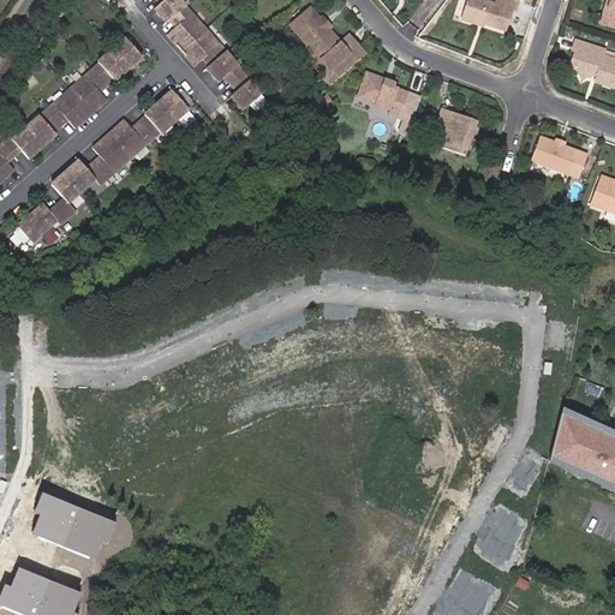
[(180,0),(145,0),(149,4),(153,0),(156,0),(168,13),(162,19),(174,33),(178,29),(180,27),(187,34),(184,36),(175,45),(203,76),(212,67),(214,65),(221,72),(218,75),(215,78),(227,91),(233,85),(245,100),(258,88),(180,0)]
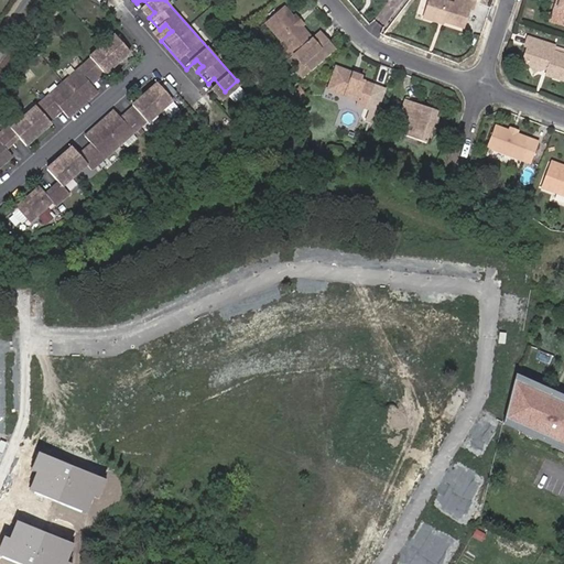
[(473,11),(476,2),(468,0),(456,0),(455,6),(440,0),(430,0),(424,19),(443,25),(444,22),(463,29),(469,10),(473,11)]
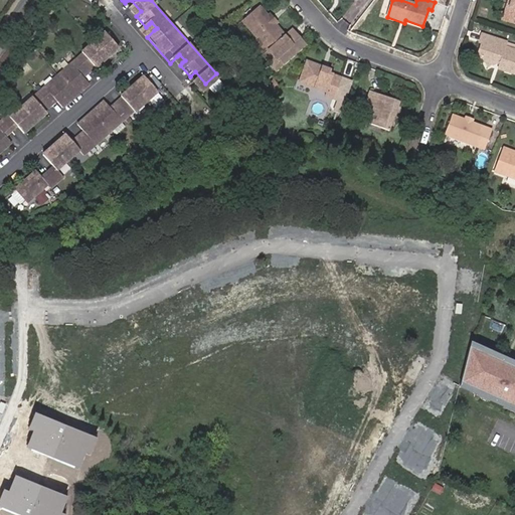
[(512,0),(508,0),(503,21),(513,24),(514,15),(514,9),(510,8),(512,0)]
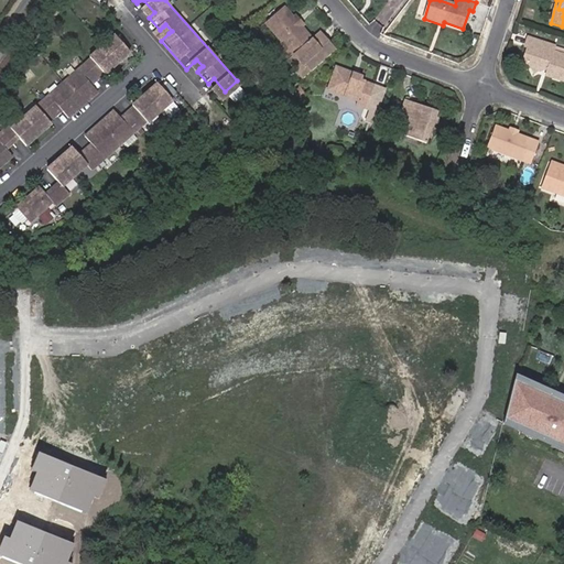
[(294,21),(284,9),(266,24),(288,52),(292,56),(294,60),(293,61),(293,64),(296,67),(302,67),(315,57),(312,54),(318,49),(314,43),(301,29),(300,30),(296,30),(292,25),(293,21),(294,21)]
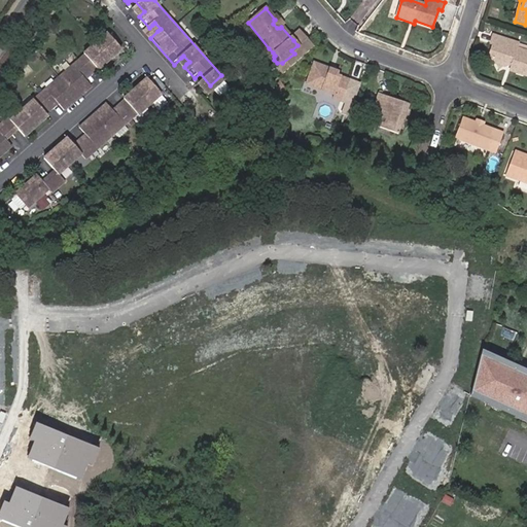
[(278,16),(275,20),(274,20),(273,24),(277,28),(280,28),(281,27),(284,25),(278,16)]
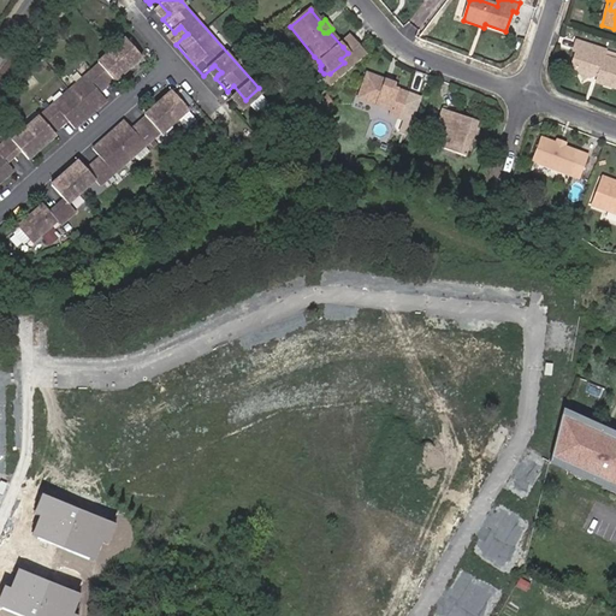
[(353,39),(343,47),(348,53),(341,59),(344,63),(330,73),(324,73),(320,70),(320,66),(314,71),(329,88),(366,54),(353,39)]
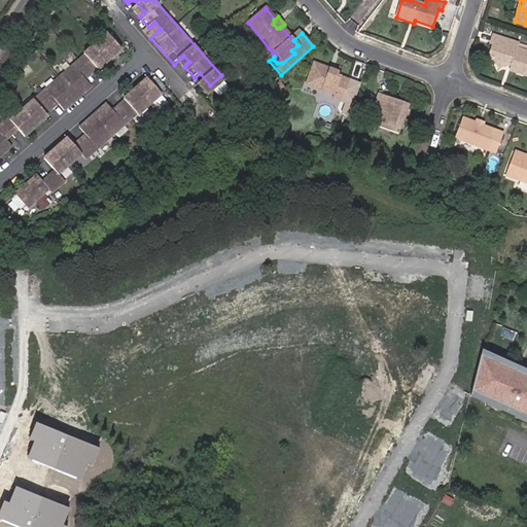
[(510,47),(511,43),(493,38),(491,46),(494,47),(491,57),(492,60),(494,61),(496,64),(504,66),(508,65),(514,66),(512,73),(526,77),(526,72),(526,53),(518,49),(510,47)]
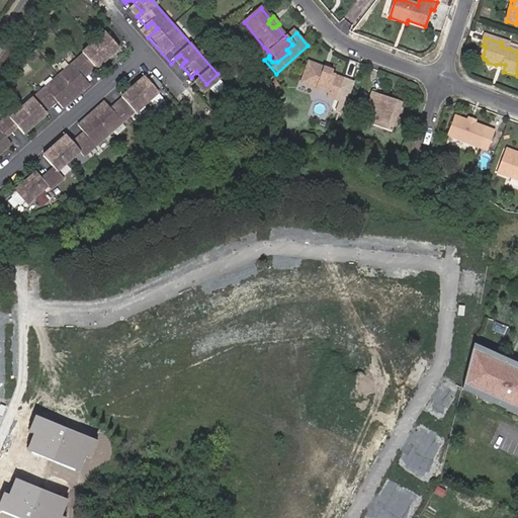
[(125,57),(112,40),(90,61),(91,62),(53,96),(52,95),(16,126),(13,123),(1,135),(4,138),(0,142),(0,164),(16,151),(11,145),(23,134),(29,142),(53,121),(51,118),(49,116),(61,105),(63,107),(69,114),(95,91),(90,85),(88,83),(100,72),(102,74),(104,77),(125,57)]
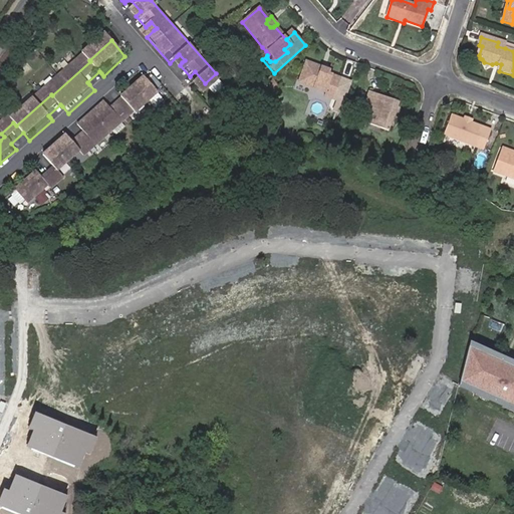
[(262,47),(258,41),(254,45),(262,54),(266,51),(262,47)]
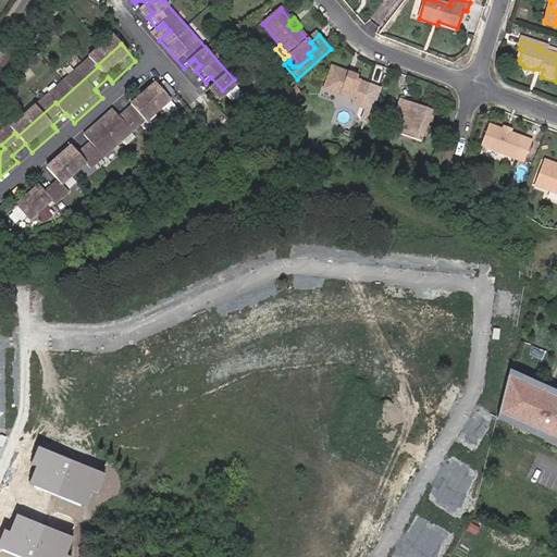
[(370,85),(358,82),(347,78),(348,75),(332,70),(324,94),(355,102),(354,107),(362,109),(370,85)]
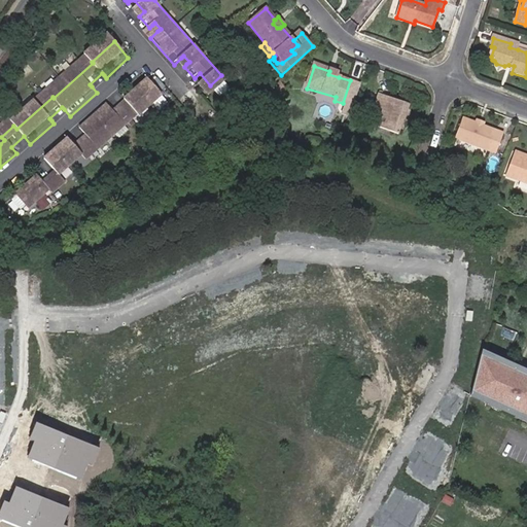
[(104,75),(102,73),(90,84),(92,86),(104,75)]
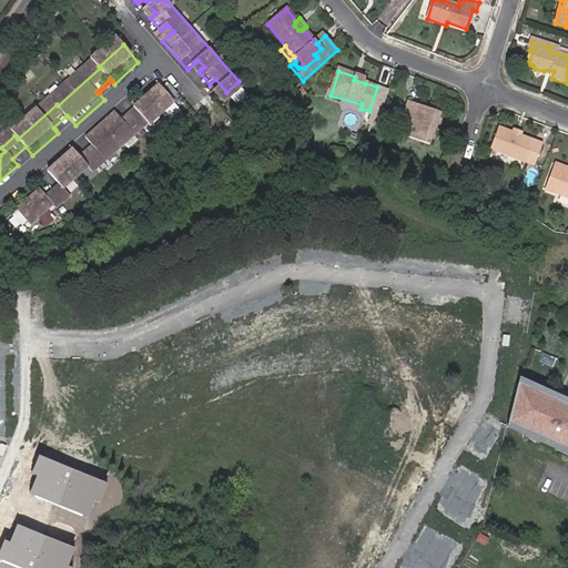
[(301,88),(294,94),(303,104),(310,99),(301,88)]
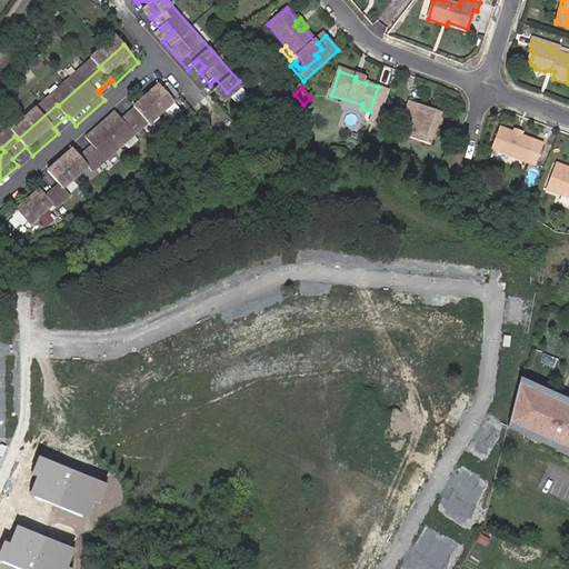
[(122,119),(93,146),(112,167),(153,130),(156,132),(180,110),(166,93),(141,115),(142,117),(145,119),(132,130),(129,128),(122,119)]
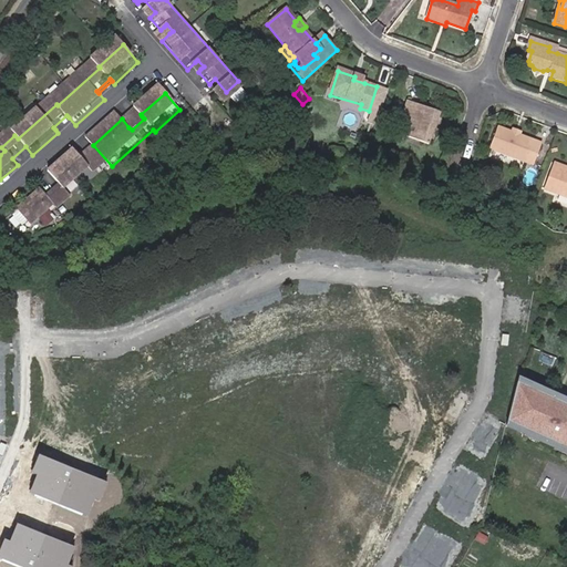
[(300,113),(295,99),(286,103),(291,116),(294,115),(300,113)]
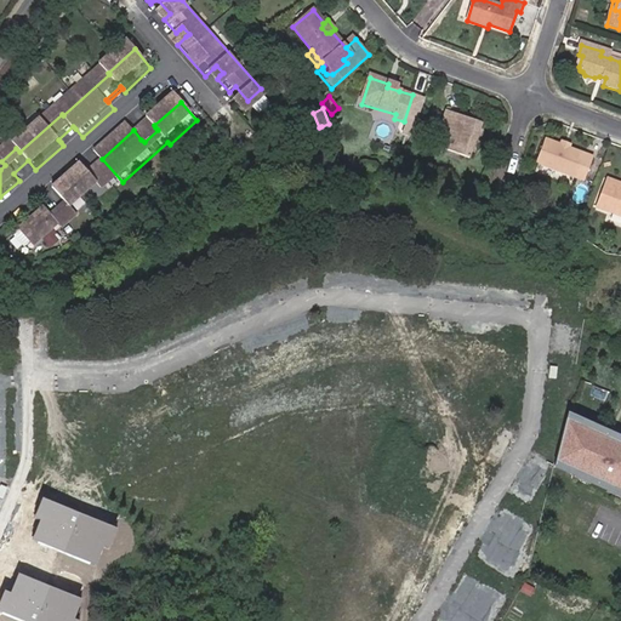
[(469,160),(483,125),(446,110),(439,126),(450,131),(443,149),(469,160)]
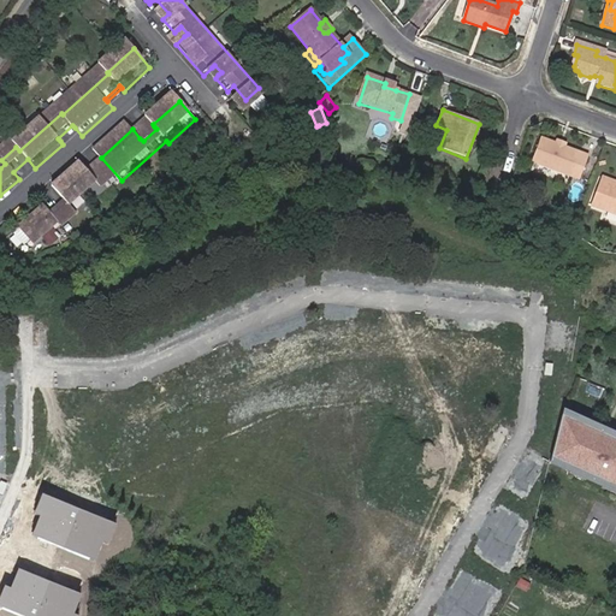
[(75,128),(72,125),(58,138),(60,141),(75,128)]
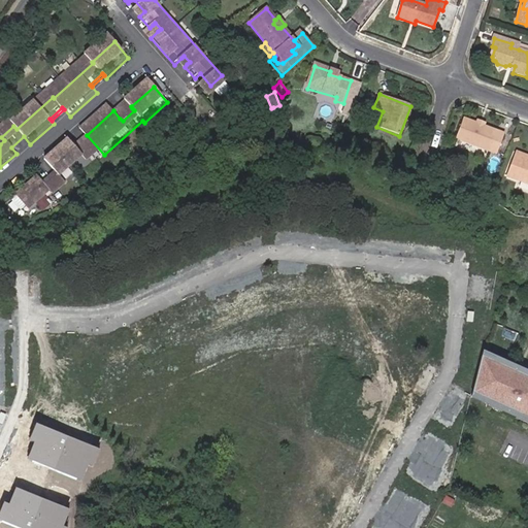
[(134,110),(132,108),(120,119),(123,121),(134,110)]
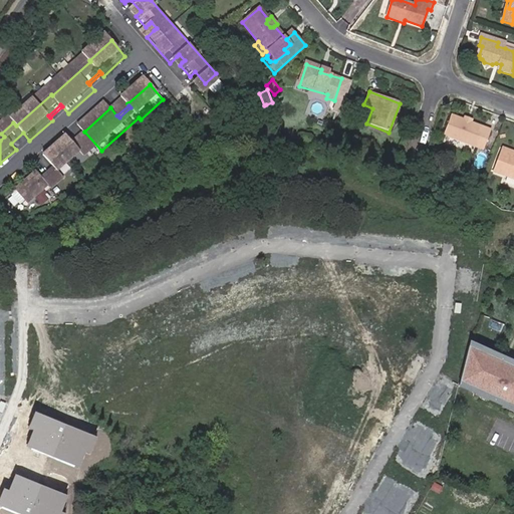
[(465,123),(464,121),(450,116),(443,136),(483,152),(490,132),(471,124),(469,125),(465,123)]
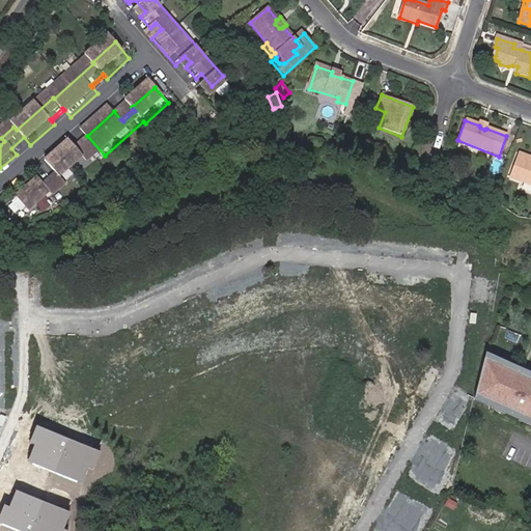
[(95,146),(93,143),(81,155),(83,157),(95,146)]
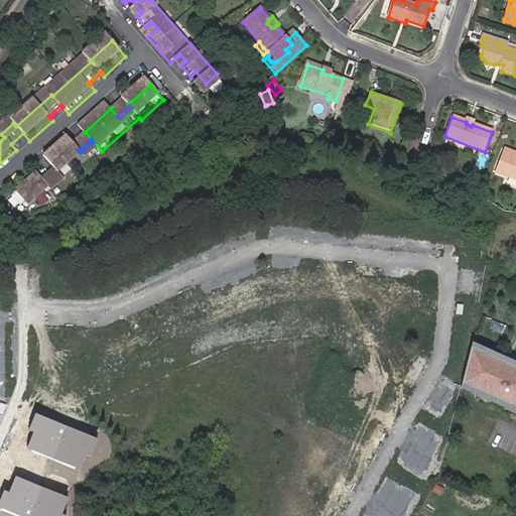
[(74,144),(50,164),(63,179),(87,159),(91,163),(103,153),(93,142),(81,152),(74,144)]
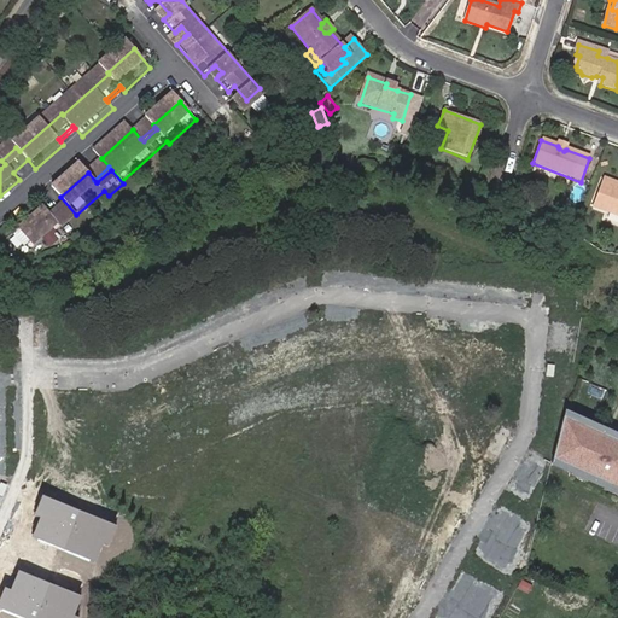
[(617,186),(601,181),(593,204),(617,214),(617,186)]
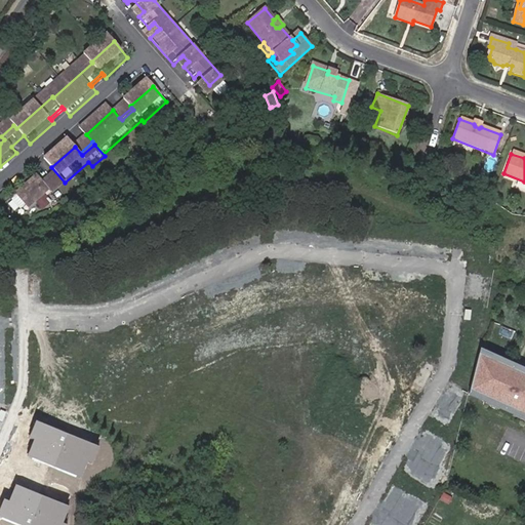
[(42,183),(23,200),(34,213),(53,196),(56,199),(69,189),(59,178),(47,189),(42,183)]
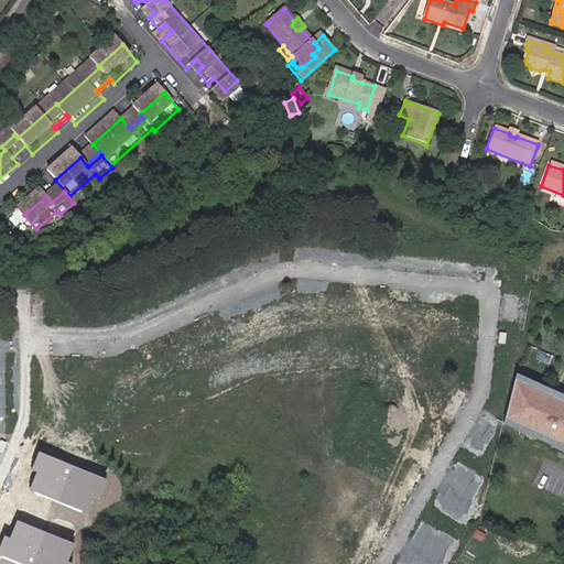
[(563,396),(509,375),(492,418),(563,445),(563,443),(563,396)]
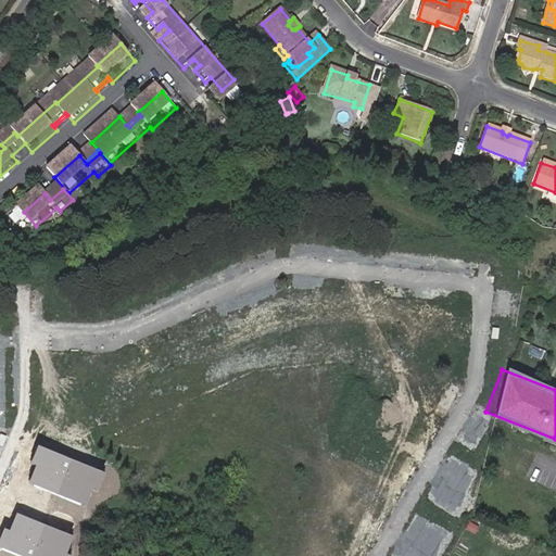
[(102,472),(38,446),(24,480),(88,506),(102,472)]
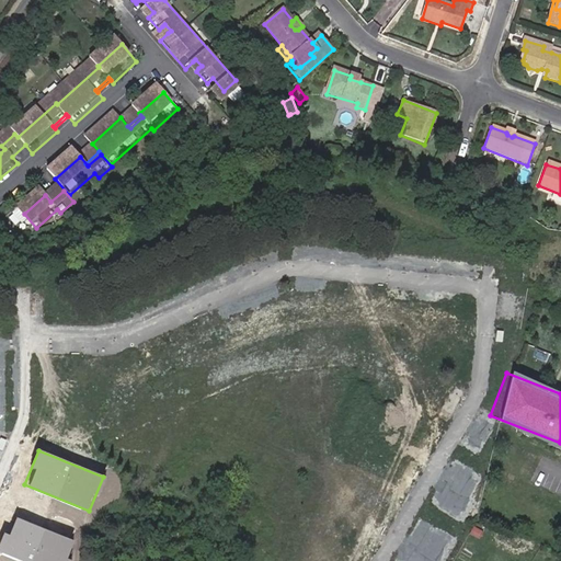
[(11,516),(0,541),(0,551),(23,560),(66,560),(75,541),(11,516)]
